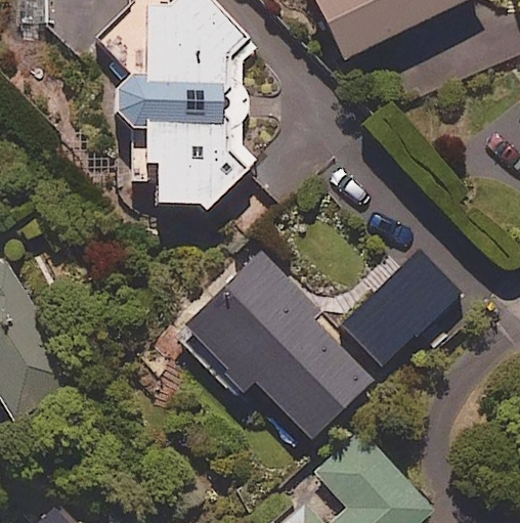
[(131,0),(132,10),(97,38),(128,70),(111,91),(113,116),(131,132),(132,180),(155,181),(155,204),(206,210),(256,160),(245,148),(245,121),(252,120),(252,92),(243,92),(243,58),(257,49),(209,0),(131,0)]
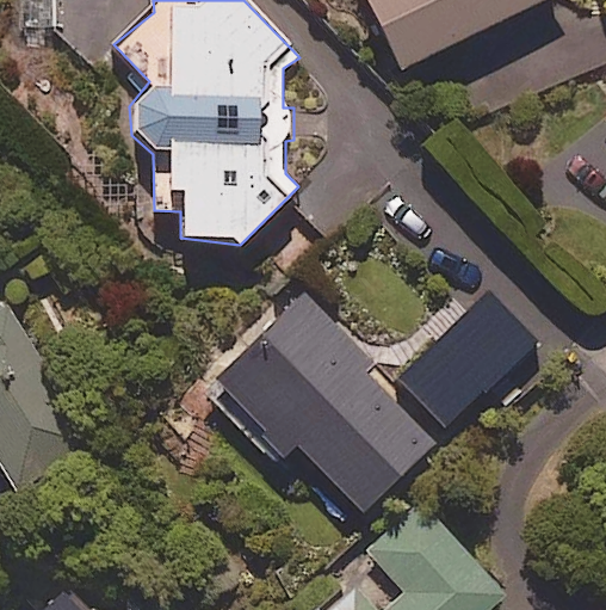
[(543,0),(362,0),(396,71),(543,0)]
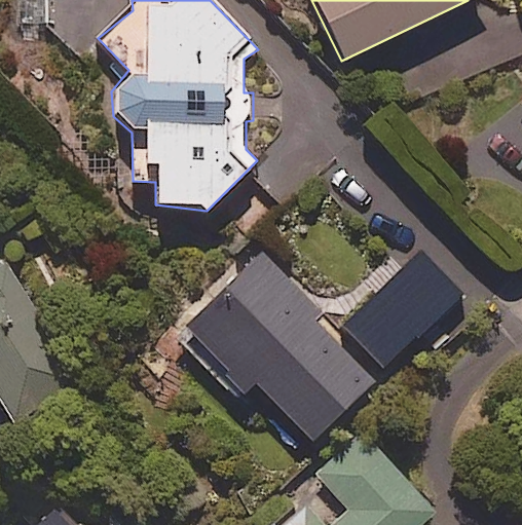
[(327,319),(264,251),(181,328),(243,394),(253,384),(309,445),(376,383),(321,325),(327,319)]
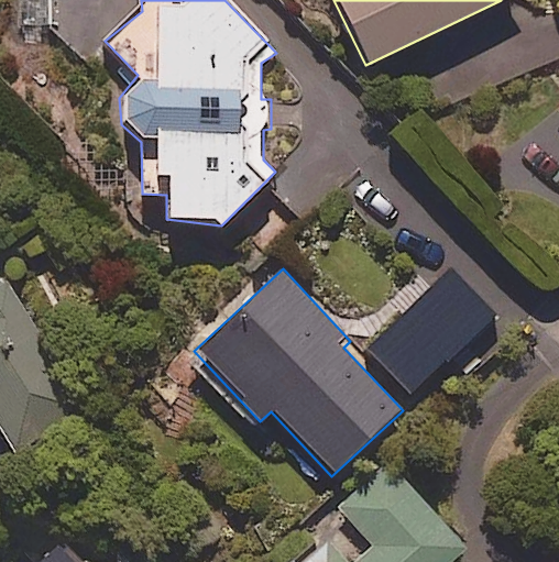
[(0,434),(13,454),(88,404),(8,284),(0,273),(0,434)]
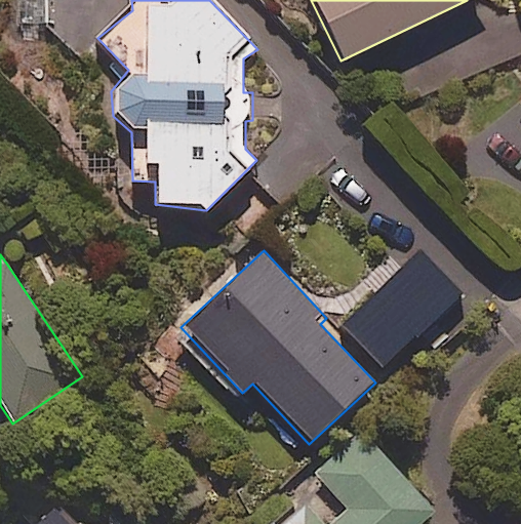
[(425,523),(437,514),(363,435),(318,478),(349,510),(332,523),(323,523),(304,502),(281,523),(425,523)]
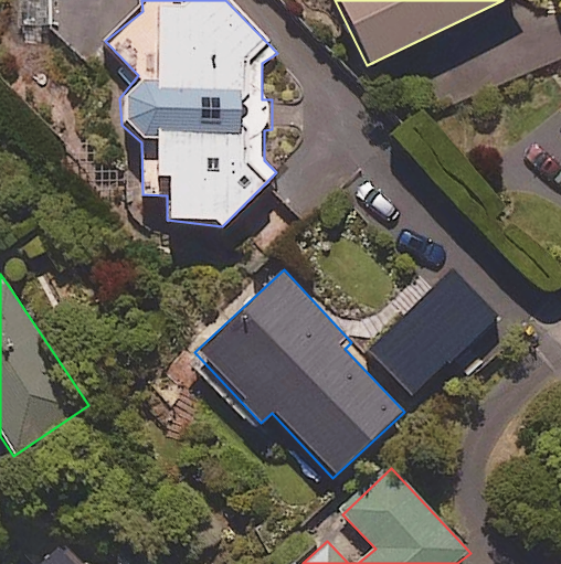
[(95,563),(76,541),(48,563),(95,563)]
